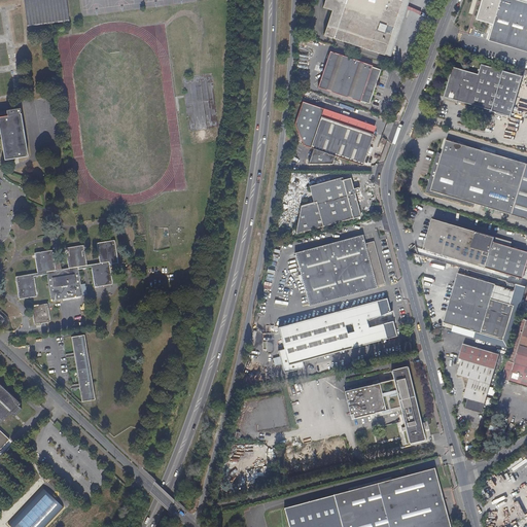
[(68,21),(65,0),(26,0),(29,26),(68,21)]
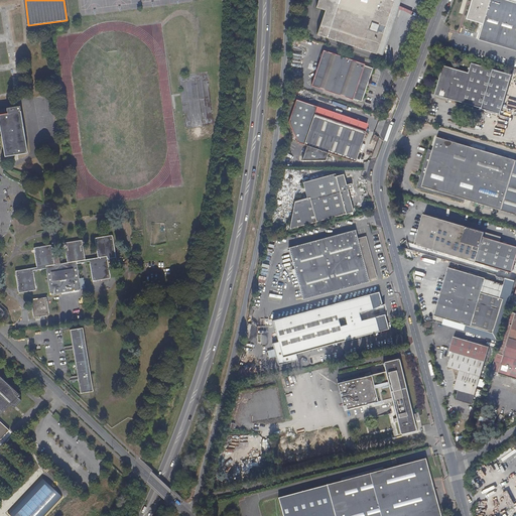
[(377,55),(395,0),(319,0),(316,9),(326,12),(317,35),(377,55)]
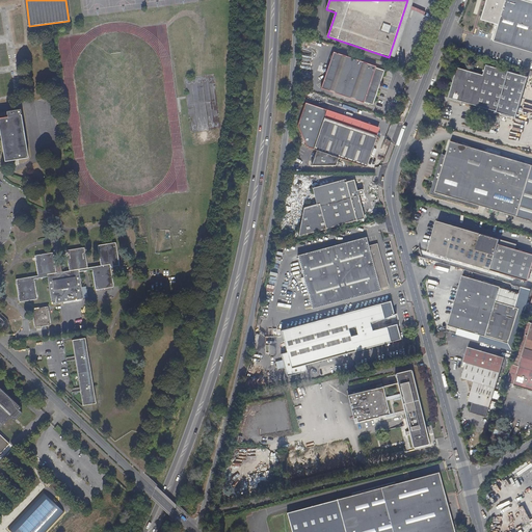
[(531,52),(531,2),(522,0),(487,0),(482,20),(499,25),(494,41),(531,52)]
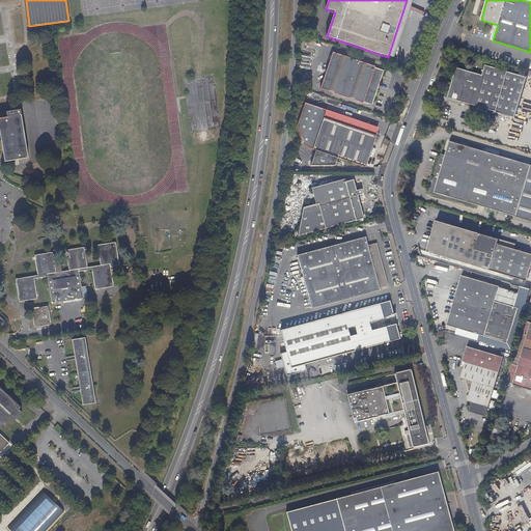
[(372,106),(384,72),(375,68),(375,67),(333,54),(319,90),(363,105),(364,103),(372,106)]
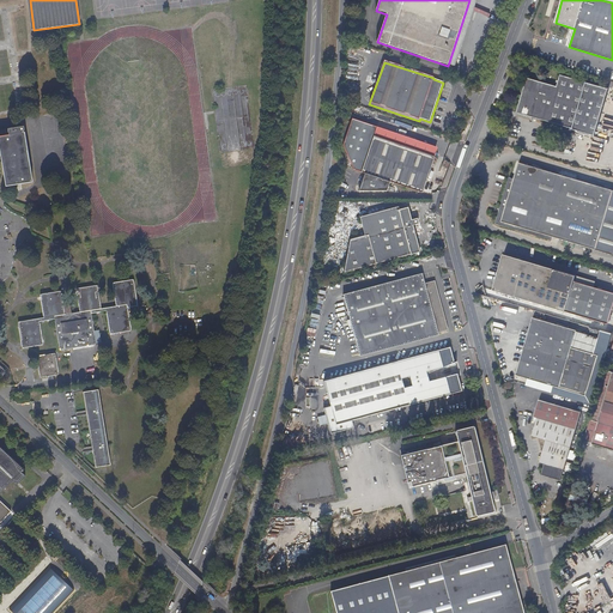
[(595,135),(608,89),(562,74),(558,86),(529,78),(519,113),(525,114),(574,129),(572,129),(595,135)]
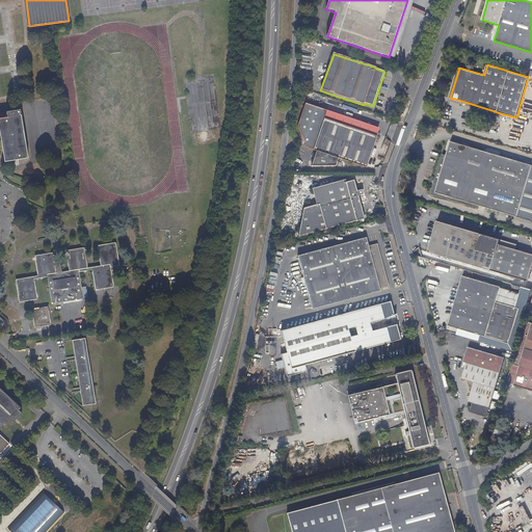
[(324,118),(326,112),(304,105),(297,126),(307,145),(314,149),(317,151),(312,166),(336,166),(335,158),(367,167),(377,136),(324,118)]
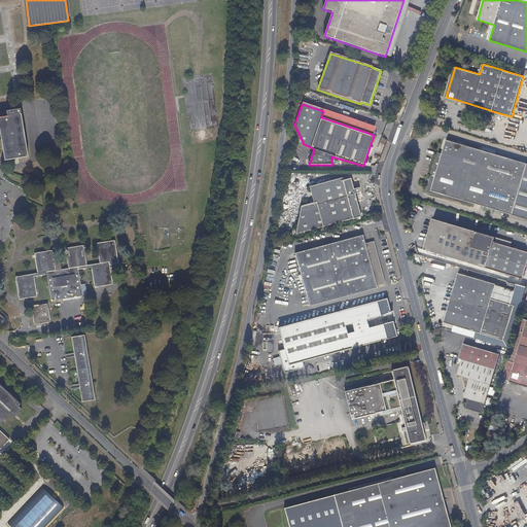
[(376,129),(323,111),(321,117),(374,135),(376,129)]
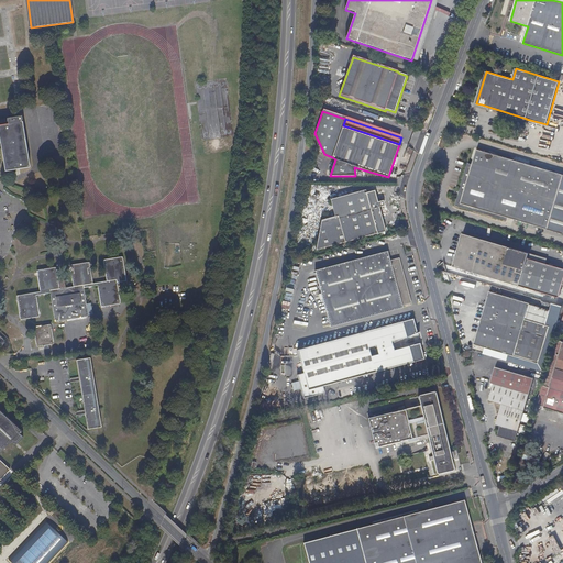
[(30,167),(22,121),(0,124),(0,135),(6,170),(30,167)]
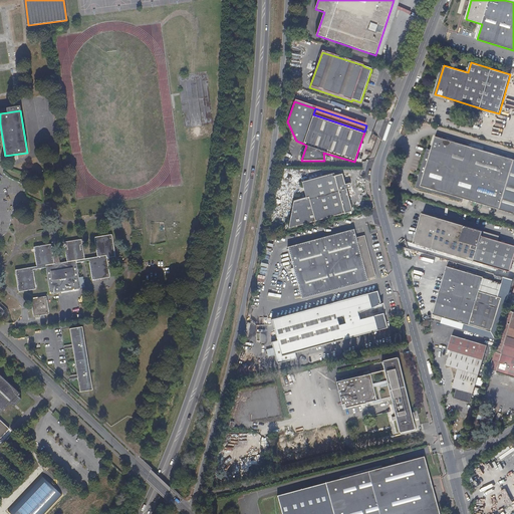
[(499,211),(513,160),(513,159),(437,136),(421,188),(499,211)]
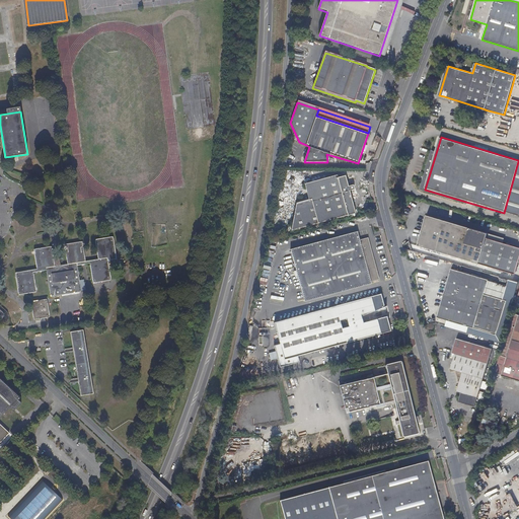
[(356,213),(350,191),(354,190),(353,186),(349,187),(346,175),(308,186),(313,202),(318,223),(356,213)]
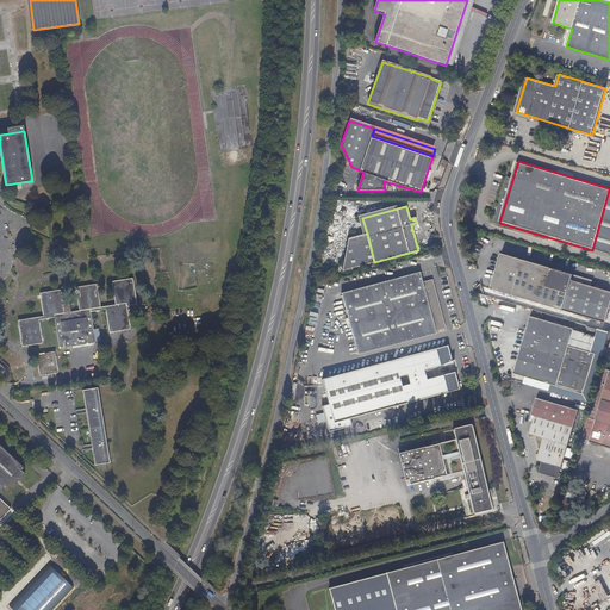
[(374,262),(368,237),(353,241),(343,268),(342,271),(374,262)]
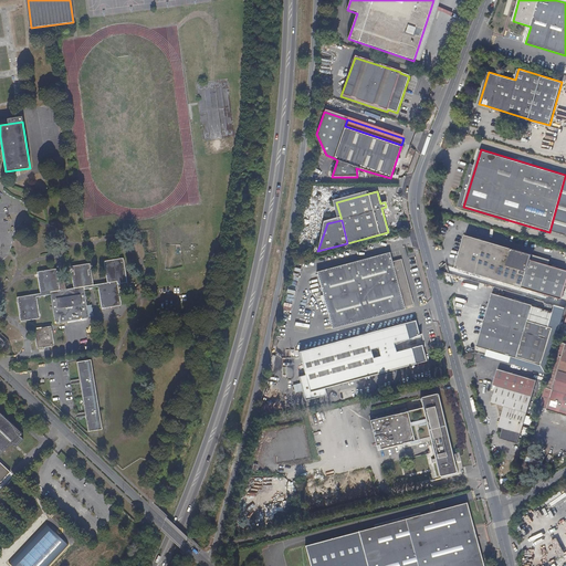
[(530,261),(531,257),(465,237),(456,269),(474,275),(488,279),(520,290),(523,290),(524,286),(522,285),(530,261)]
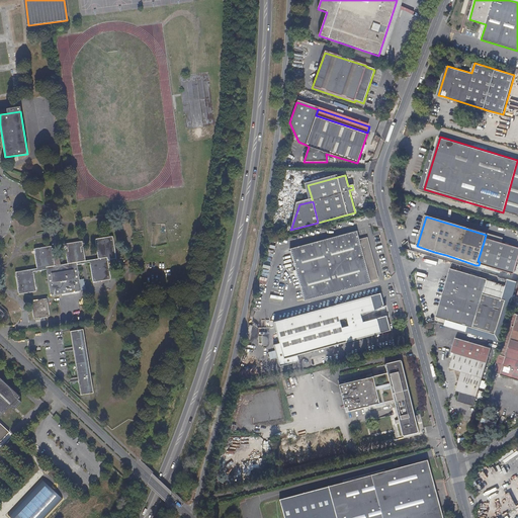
[(379,279),(368,238),(359,240),(357,232),(290,249),(305,299),(371,282),(371,281),(379,279)]
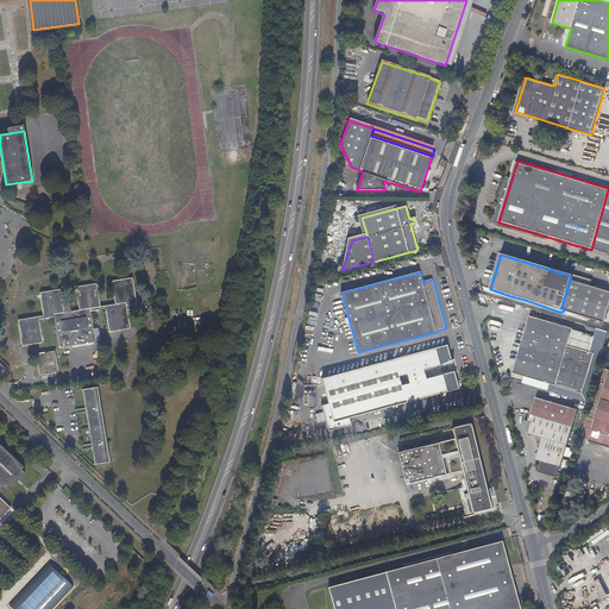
[(96,340),(92,311),(101,309),(105,308),(106,308),(110,330),(110,331),(111,331),(112,332),(130,328),(131,328),(131,327),(127,306),(136,305),(137,305),(137,303),(137,302),(133,278),(132,277),(113,281),(112,282),(112,283),(115,305),(102,306),(100,307),(96,284),(96,283),(95,283),(94,283),(77,286),(76,287),(76,288),(80,311),(64,312),(61,290),(61,289),(60,289),(42,292),(41,293),(41,294),(44,315),(20,320),(19,320),(19,321),(23,344),(23,345),(24,345),(30,345),(37,344),(42,343),(43,341),(41,319),(55,316),(58,345),(60,346),(60,347),(61,347),(95,343),(96,341),(96,340)]
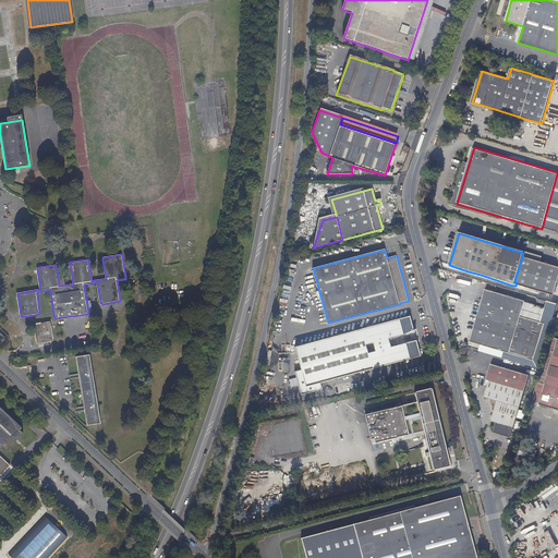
[(557,288),(557,268),(522,257),(514,281),(517,282),(516,286),(555,298),(557,288)]
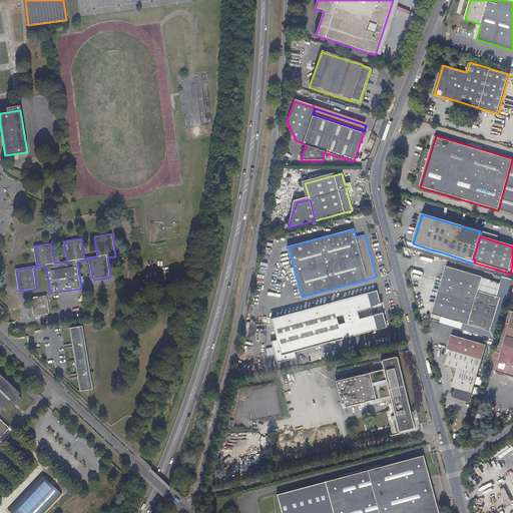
[(490,332),(501,298),(479,292),(483,278),(446,267),(432,315),(490,332)]
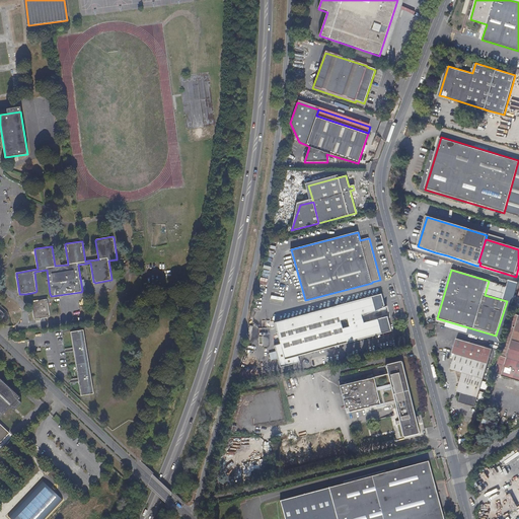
[(392,331),(388,318),(383,319),(378,320),(362,324),(361,318),(384,307),(381,294),(274,322),(279,344),(275,345),(281,367),(300,362),(299,355),(392,331)]
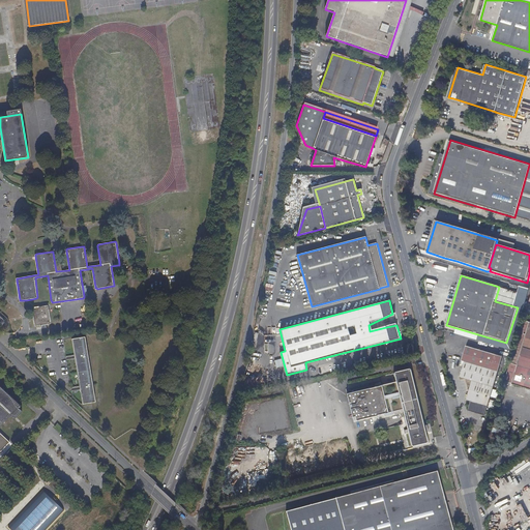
[(51,322),(49,306),(48,306),(47,305),(33,308),(32,310),(35,325),(36,326),(37,326),(50,323),(51,323),(51,322)]
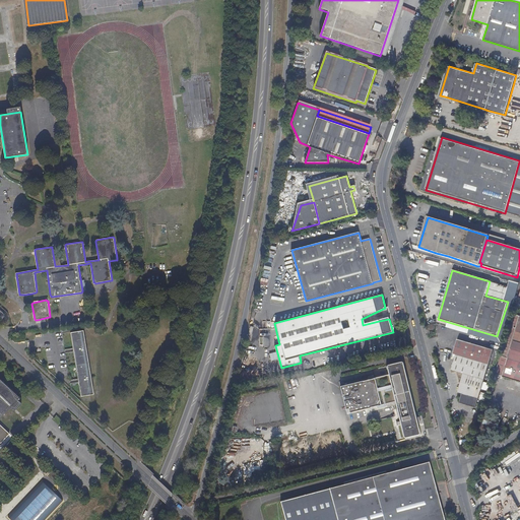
[(519,315),(511,313),(502,344),(509,346),(519,349),(519,315)]
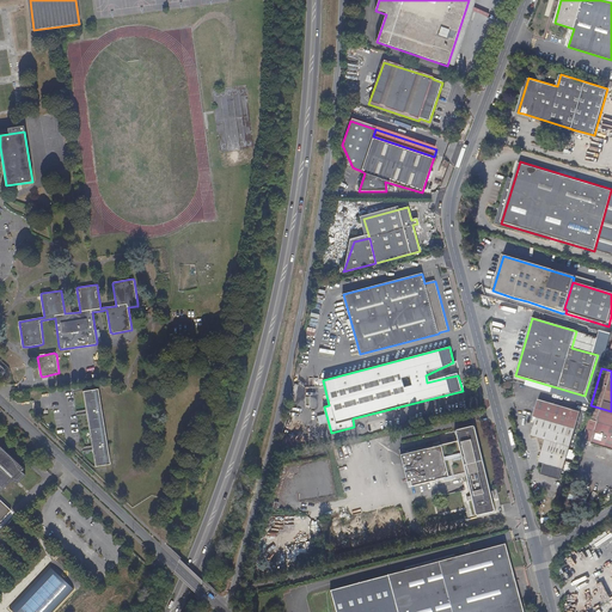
[(110,465),(99,390),(84,391),(95,467),(110,465)]
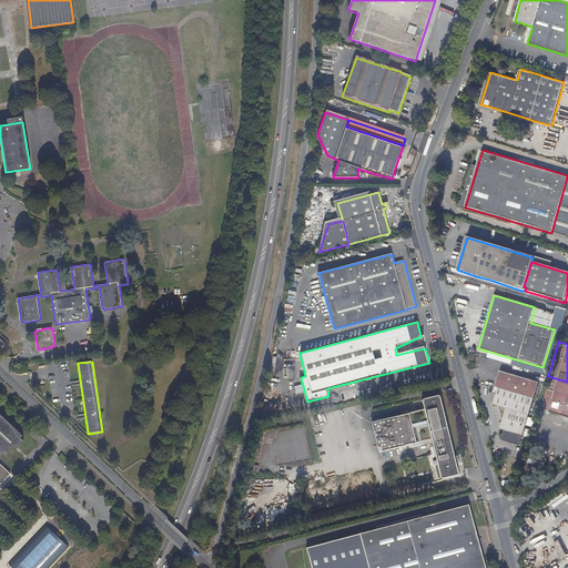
[(520,445),(537,388),(498,376),(495,387),(498,388),(495,404),(508,407),(501,428),(506,429),(504,439),(520,445)]
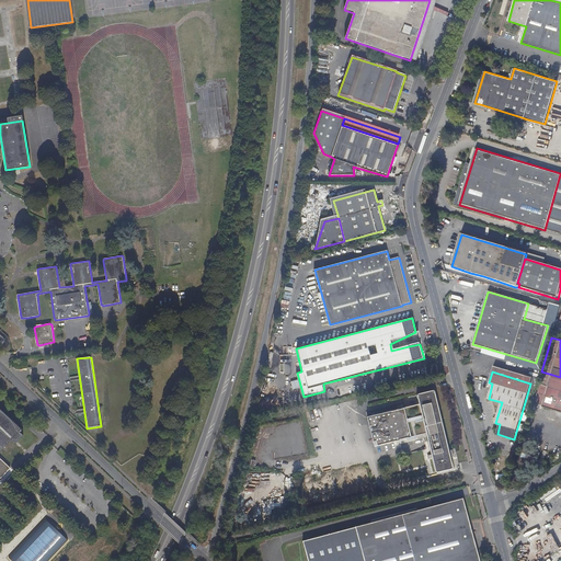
[(560,377),(549,374),(541,371),(538,385),(548,387),(542,404),(541,407),(560,412),(560,377)]
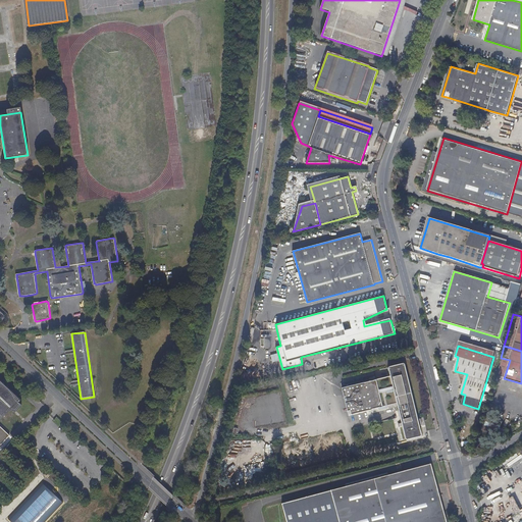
[(418,419),(405,364),(403,363),(388,367),(387,368),(389,377),(342,389),(349,416),(397,404),(402,424),(403,428),(406,439),(407,439),(421,436),(422,434),(420,426),(418,419)]
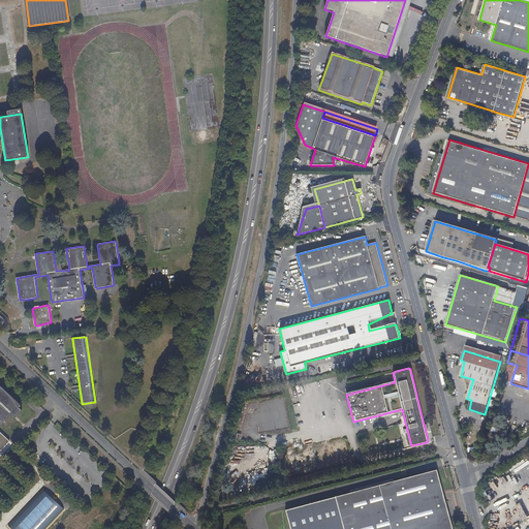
[(22,406),(0,384),(0,401),(1,401),(14,413),(21,408),(22,406)]
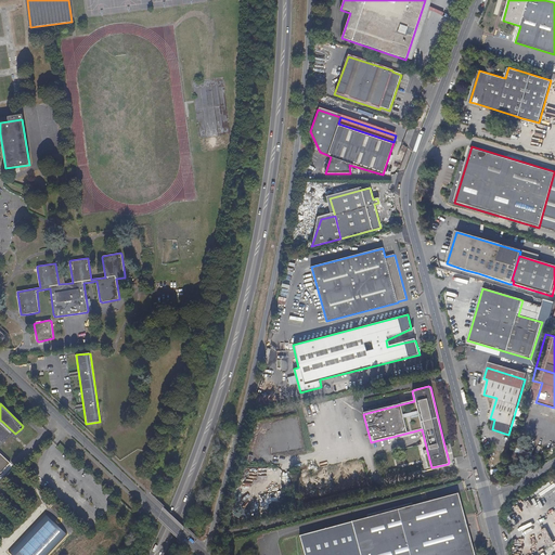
[(15,434),(1,421),(0,421),(0,439),(5,444),(13,437),(15,434)]
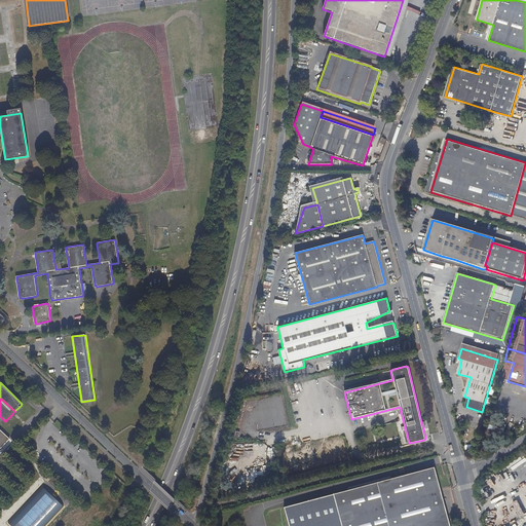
[(16,417),(25,409),(21,406),(14,411),(12,414),(16,417)]
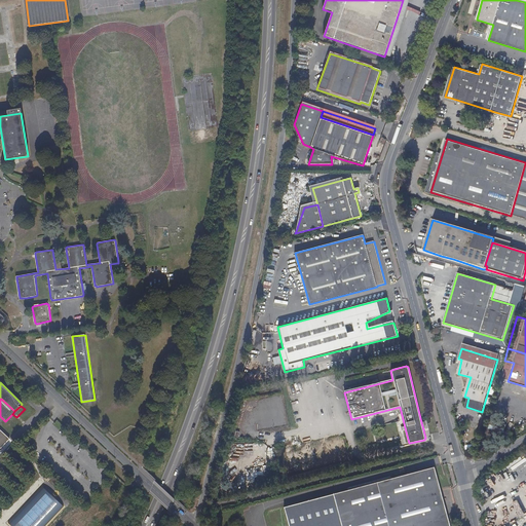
[(11,440),(0,428),(0,452),(0,451),(0,447),(2,450),(11,440)]
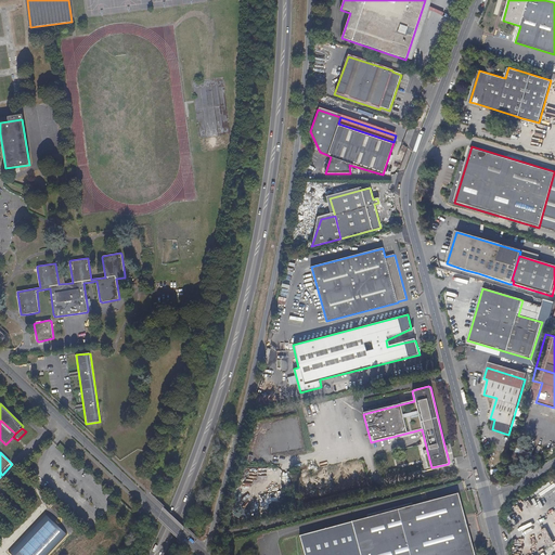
[(474,554),(474,552),(468,532),(463,513),(457,493),(431,500),(392,510),(362,517),(326,526),(300,532),(304,546),(306,554),(474,554)]
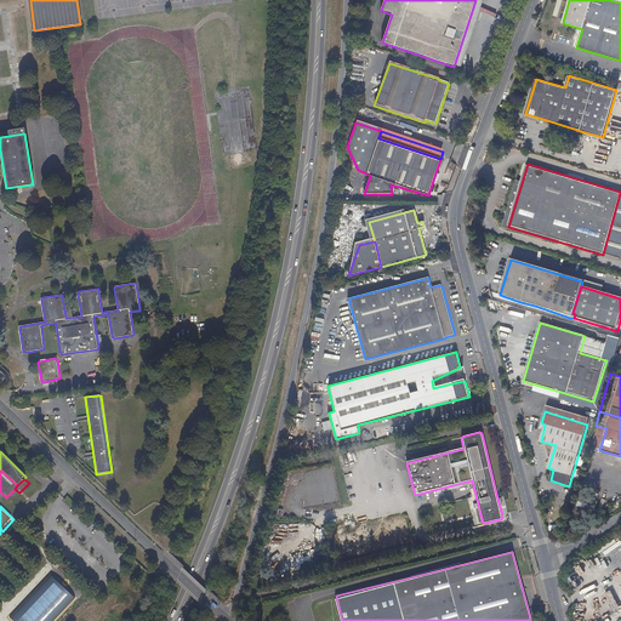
[(56,620),(63,614),(79,597),(73,591),(61,580),(55,574),(46,584),(35,596),(27,604),(15,617),(17,620),(56,620)]
